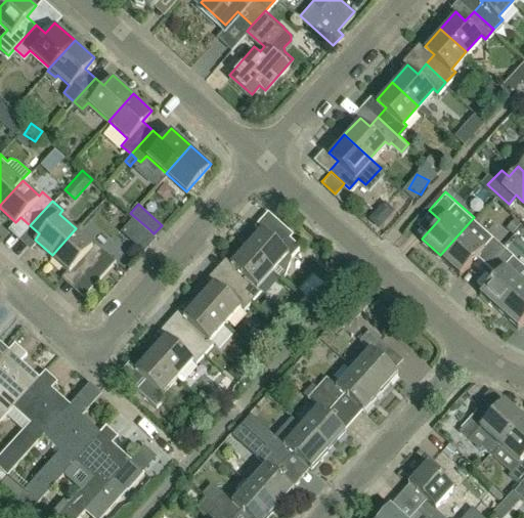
[(493,234),(474,217),(440,255),(461,272),(477,253),(486,261),(503,243),(493,234)]
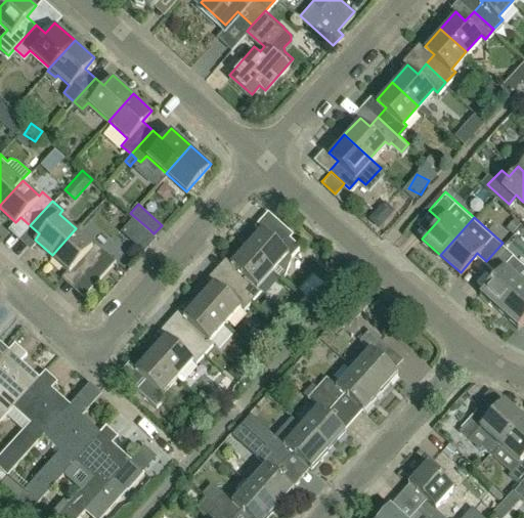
[(301,245),(281,226),(273,235),(264,227),(248,244),(273,267),(282,275),(286,271),(292,254),(301,245)]
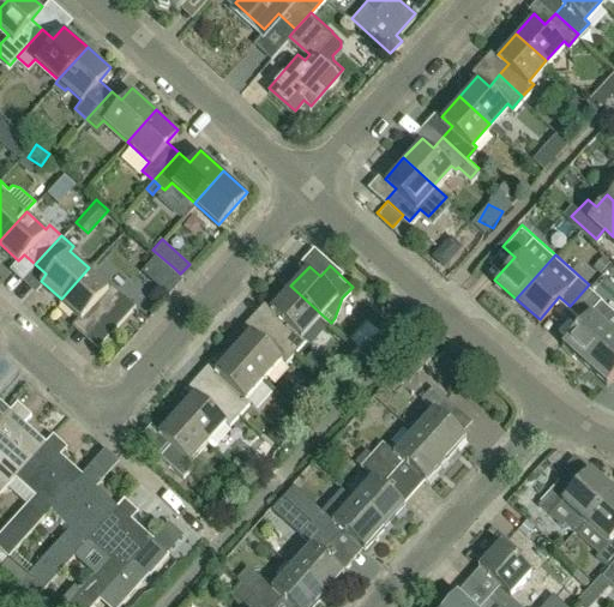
[(89,268),(61,299),(82,317),(89,308),(100,318),(102,316),(114,326),(136,302),(112,281),(108,284),(89,268)]
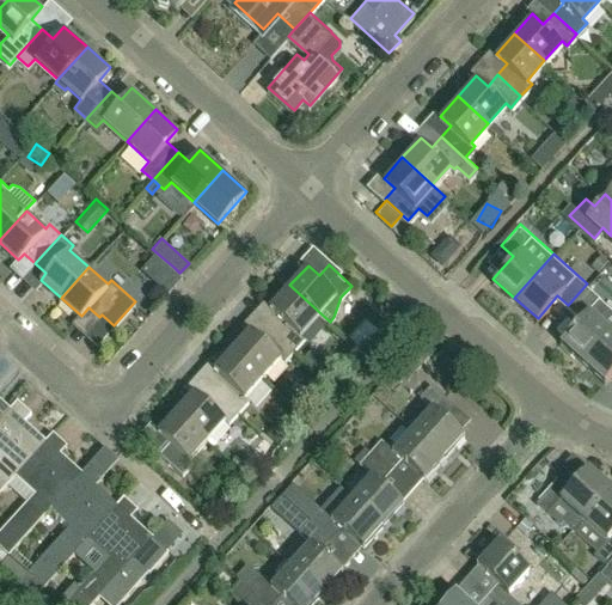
[(175,268),(160,283),(169,291),(182,276),(182,275),(179,273),(175,268)]
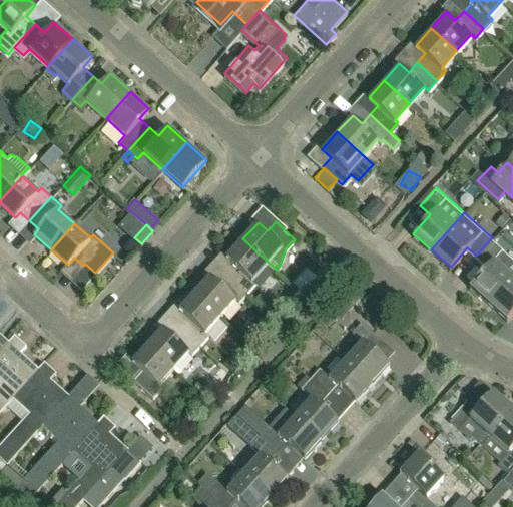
[(502,246),(492,237),(476,256),(486,265),(470,284),(488,300),(512,272),(512,259),(501,248),(502,246)]
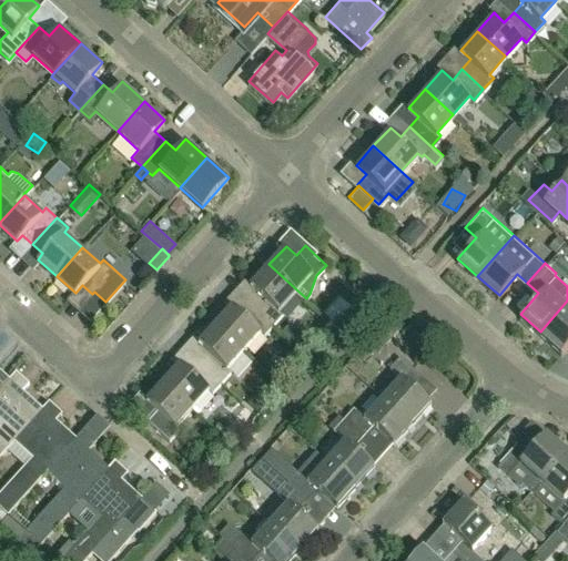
[(253,303),(274,322),(283,312),(280,308),(296,289),(269,264),(251,284),(262,293),(253,303)]
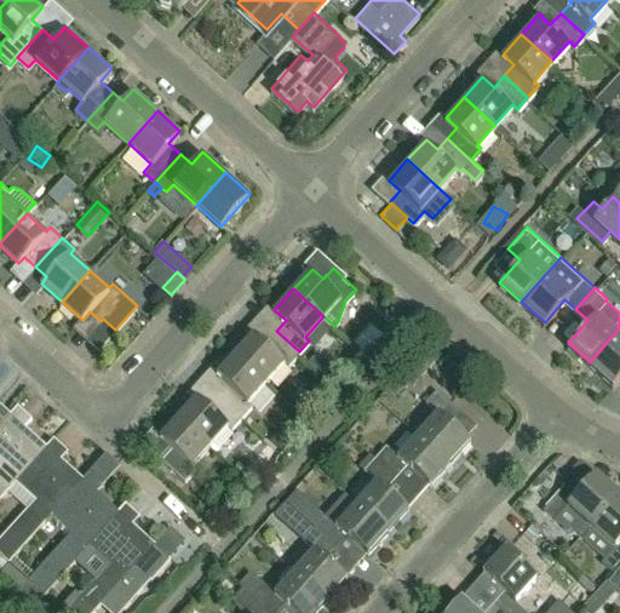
[(619,328),(590,362),(613,383),(619,373),(619,331),(619,330),(619,328)]
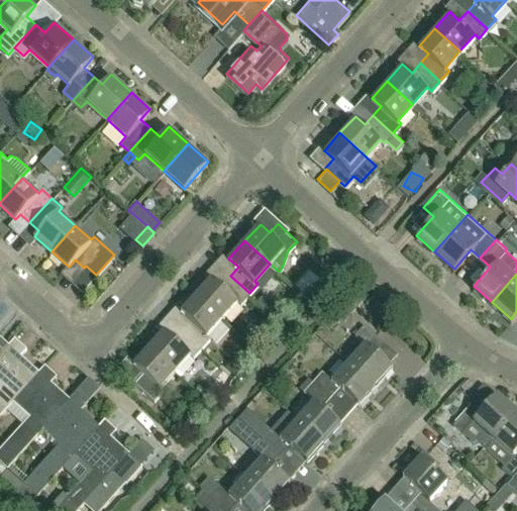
[(210,278),(197,293),(222,316),(237,300),(240,303),(249,293),(230,276),(221,285),(212,276),(210,278)]
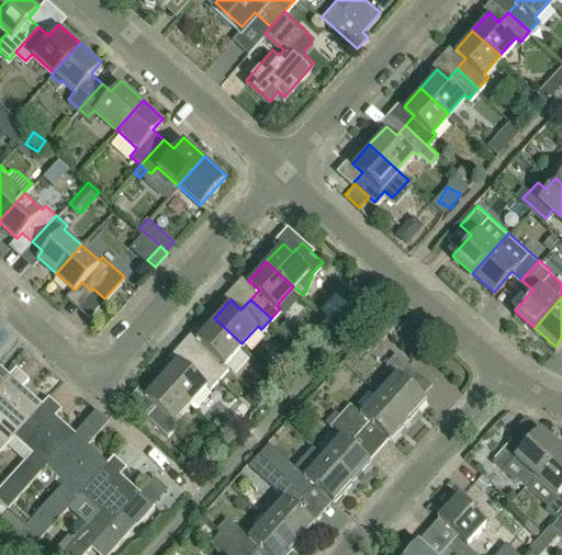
[(199,355),(220,375),(228,364),(225,361),(242,343),(214,318),(197,338),(206,348),(199,355)]
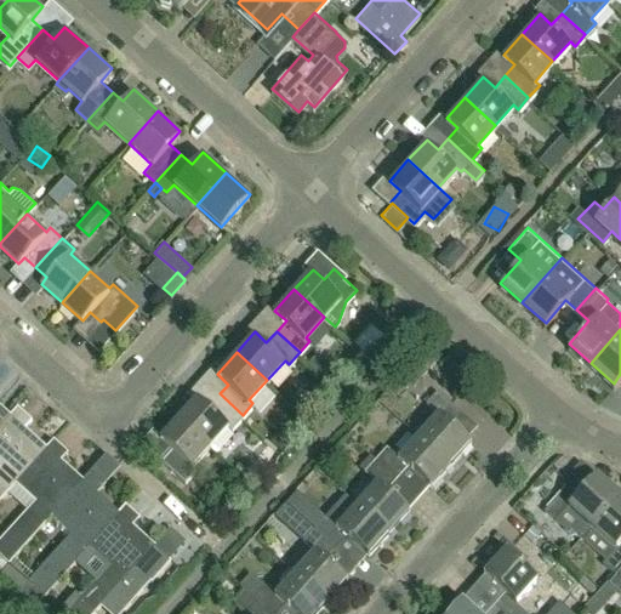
[(419,432),(450,461),(471,438),(448,418),(459,405),(438,386),(427,399),(438,409),(419,432)]
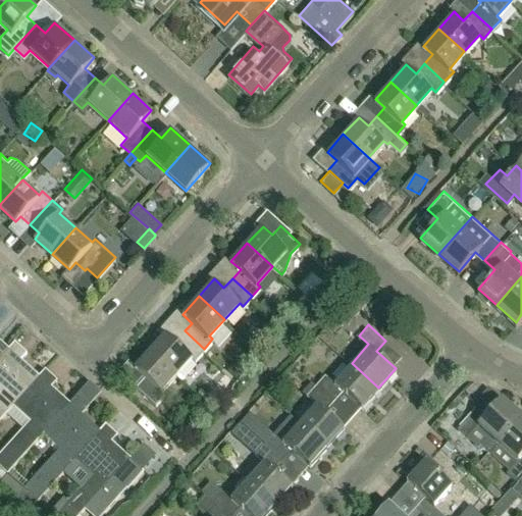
[(164,333),(151,348),(176,371),(192,355),(195,358),(204,349),(185,330),(176,341),(166,331),(164,333)]
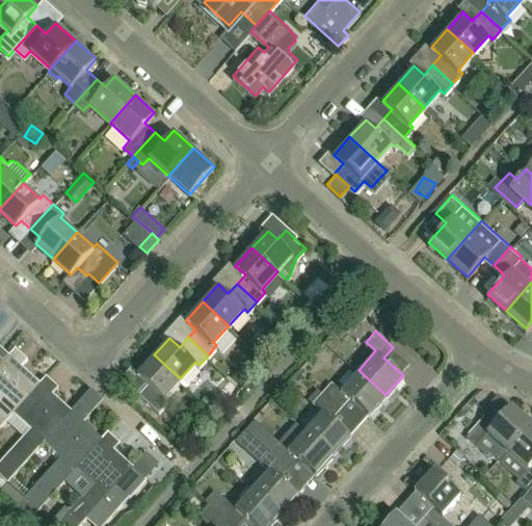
[(0,363),(16,345),(8,352),(0,344),(0,363)]
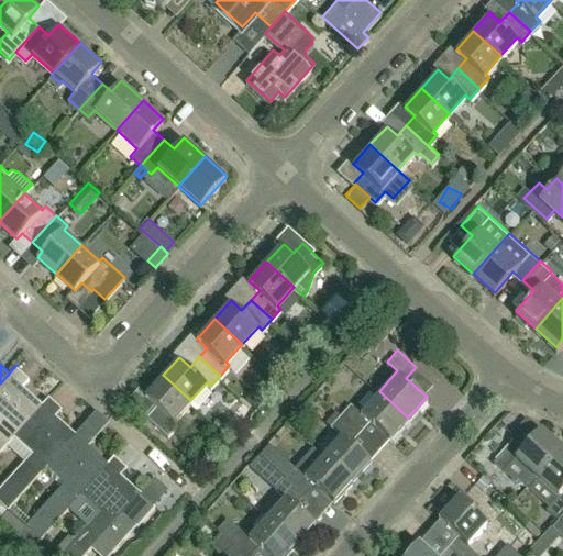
[(0,448),(6,443),(14,433),(42,402),(22,385),(29,376),(17,365),(0,384),(0,448)]
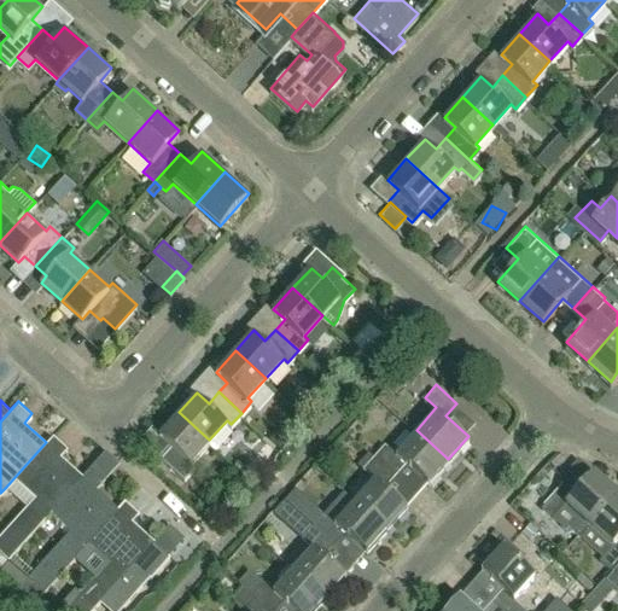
[(172,444),(161,455),(184,476),(194,464),(191,460),(209,440),(179,412),(159,434),(172,444)]
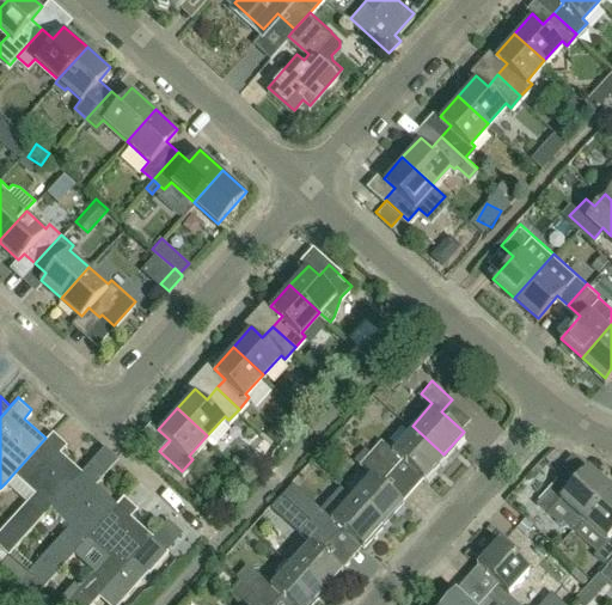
[(381,437),(371,448),(391,468),(402,456),(424,476),(444,454),(412,426),(393,447),(381,437)]
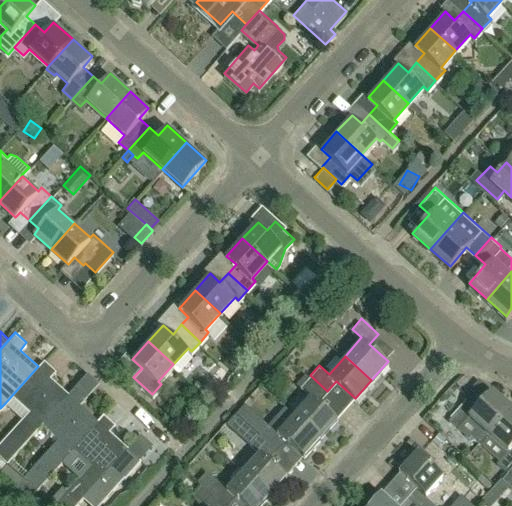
[(22,418),(0,442),(0,452),(7,459),(14,452),(43,420),(67,392),(49,376),(56,369),(44,359),(38,366),(13,394),(30,409),(22,418)]
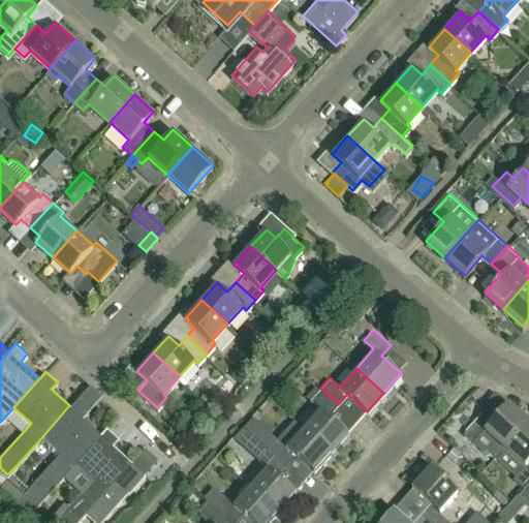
[(320,407),(304,426),(331,451),(348,432),(329,414),(338,404),(320,388),(311,398),(320,407)]
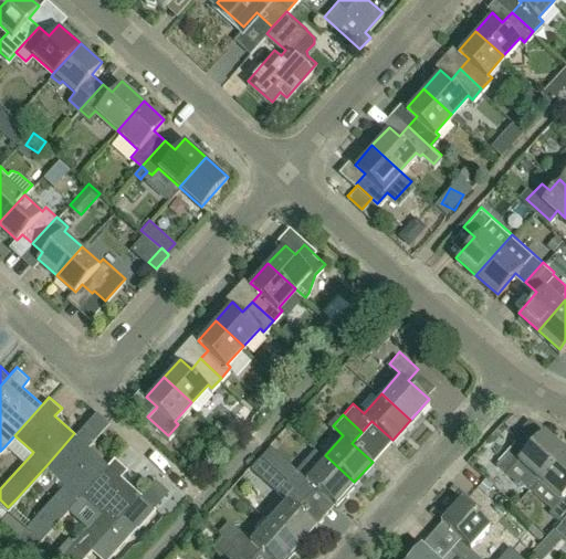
[(65,481),(27,525),(41,538),(81,494),(108,464),(87,445),(95,438),(82,425),(74,433),(48,464),(65,481)]
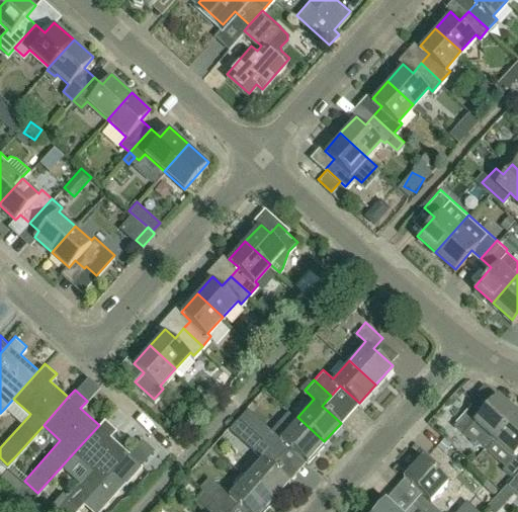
[(477,438),(485,445),(517,410),(498,393),(485,407),(476,399),(454,421),(463,430),(473,418),(486,429),(477,438)]
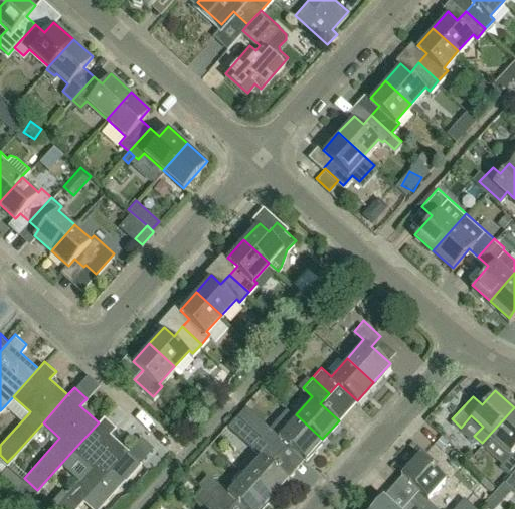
[(509,472),(514,465),(514,408),(514,407),(482,443),(483,443),(502,461),(501,461),(499,463),(509,472)]
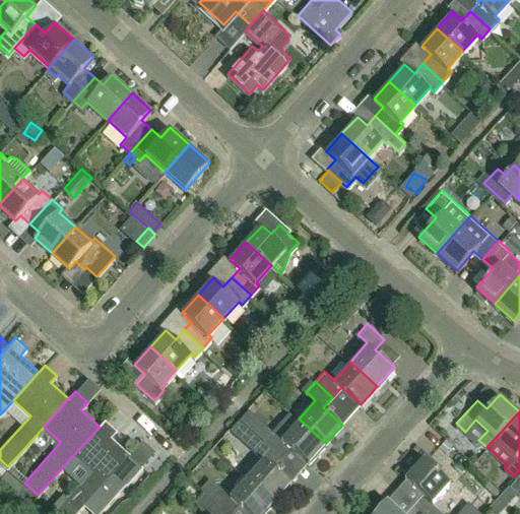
[(79,483),(55,510),(60,513),(74,513),(85,503),(98,513),(127,480),(127,482),(142,464),(129,453),(131,452),(112,435),(118,429),(106,419),(100,427),(74,454),(91,469),(79,483)]
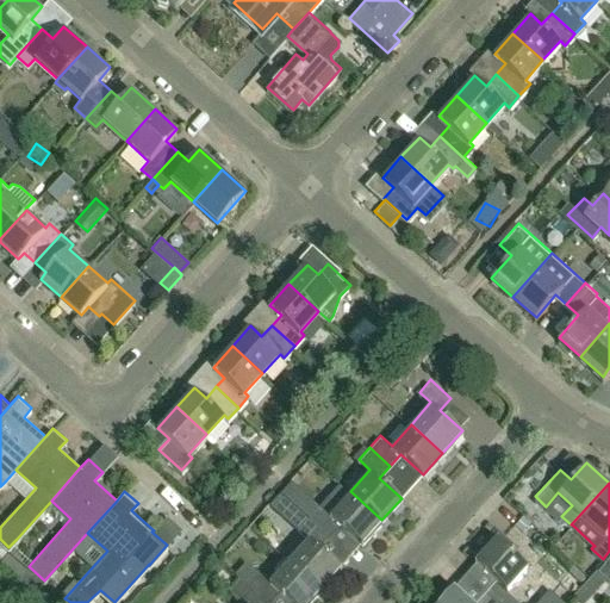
[(319,502),(309,515),(329,534),(340,522),(362,542),(381,520),(350,491),(331,513),(319,502)]
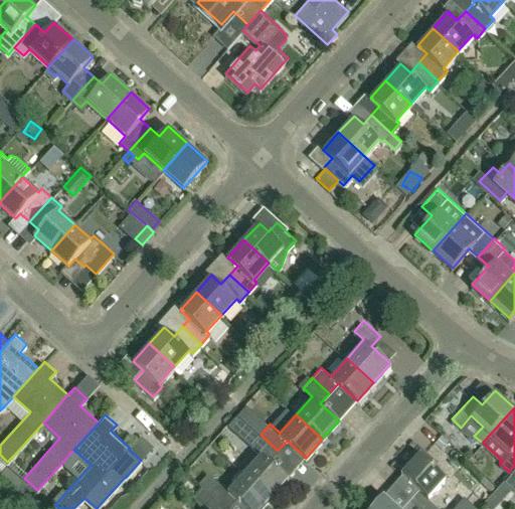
[(261,453),(244,472),(271,496),(288,477),(270,460),(278,451),(261,435),(251,445),(261,453)]
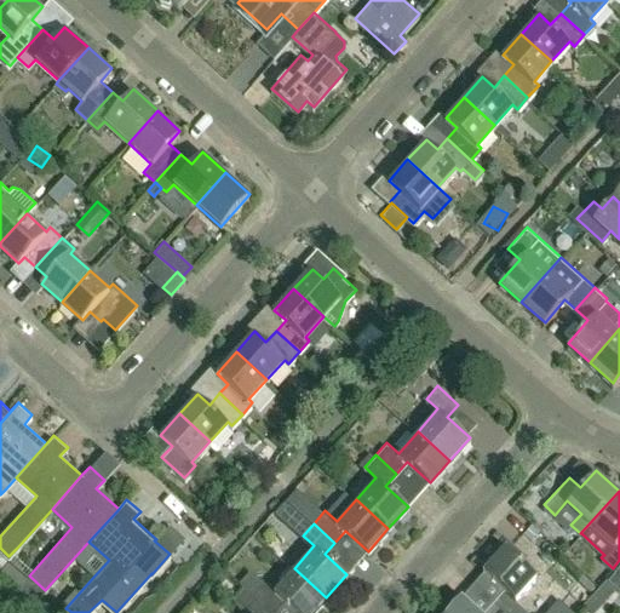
[(491,596),(509,612),(526,612),(529,611),(515,599),(537,574),(522,559),(527,554),(505,533),(487,554),(492,559),(484,567),(483,568),(501,585),(491,596)]
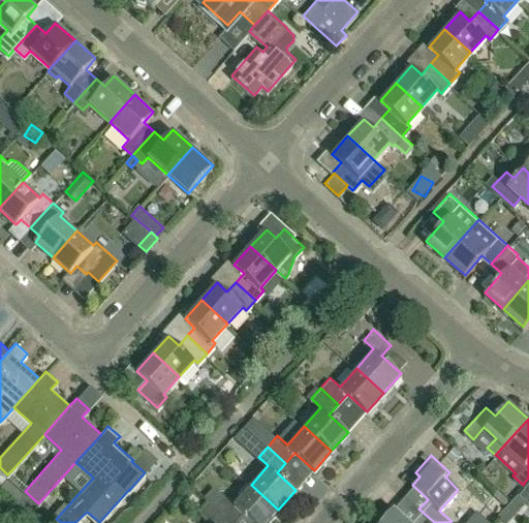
[(528,478),(523,485),(525,487),(520,492),(528,499),(528,498),(528,478)]
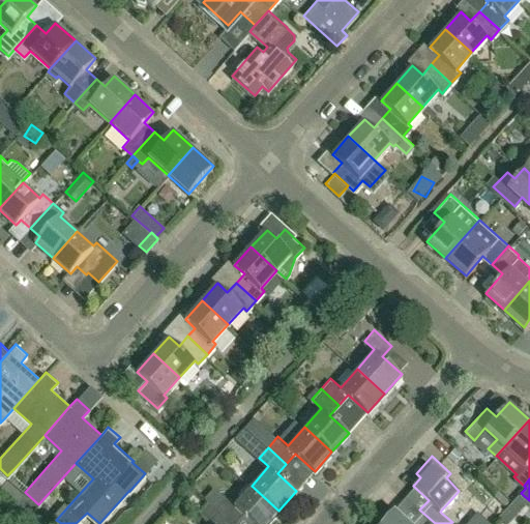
[(225,495),(215,505),(234,522),(240,515),(245,520),(247,517),(255,523),(266,523),(278,511),(252,486),(235,504),(225,495)]
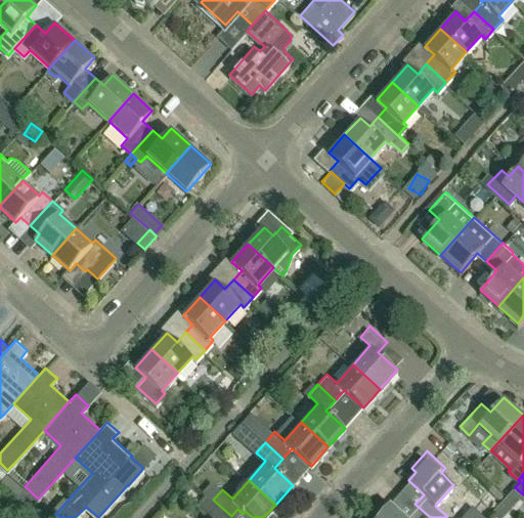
[(228,517),(231,516),(213,500),(207,494),(198,505),(212,517),(228,517)]
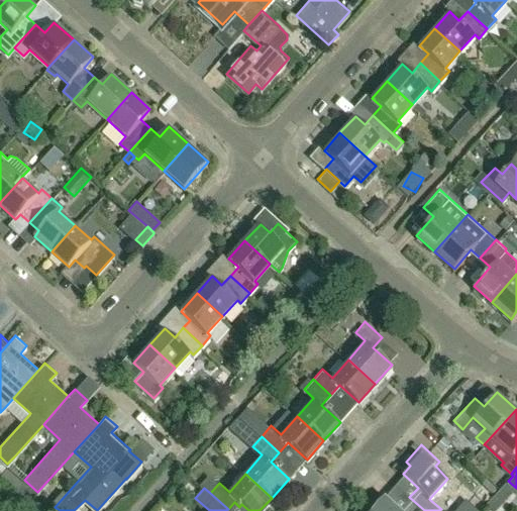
[(370,510),(424,510),(409,497),(411,499),(401,509),(385,495),(370,510)]
